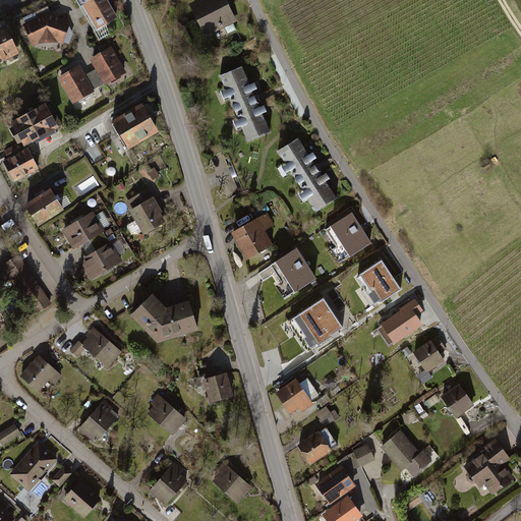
[(108,0),(78,0),(97,32),(119,19),(108,0)]
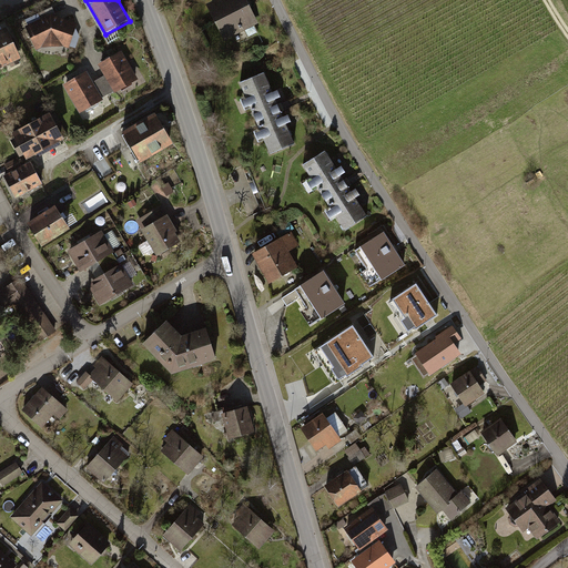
[(215,0),(206,4),(225,41),(260,23),(249,1),(247,0),(215,0)]
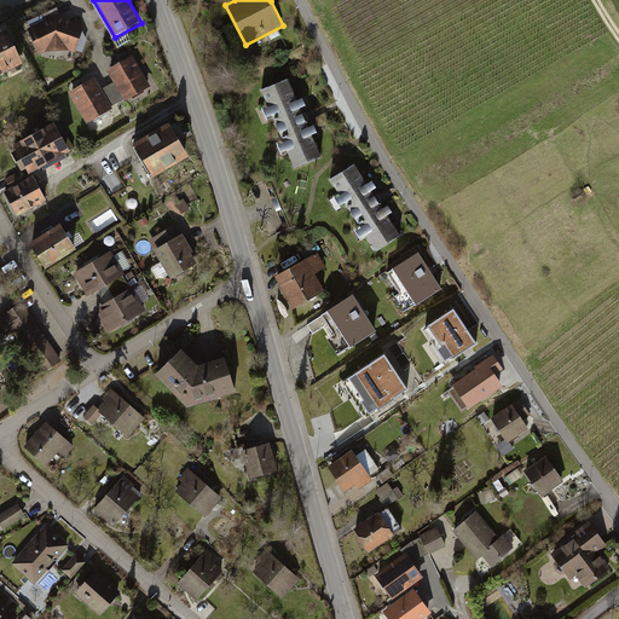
[(59,16),(27,30),(39,56),(47,51),(69,51),(77,53),(87,27),(59,16)]
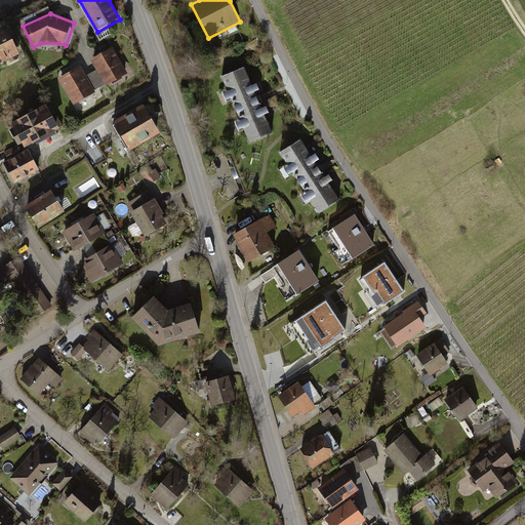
[(6,27),(0,30),(0,66),(21,57),(6,27)]
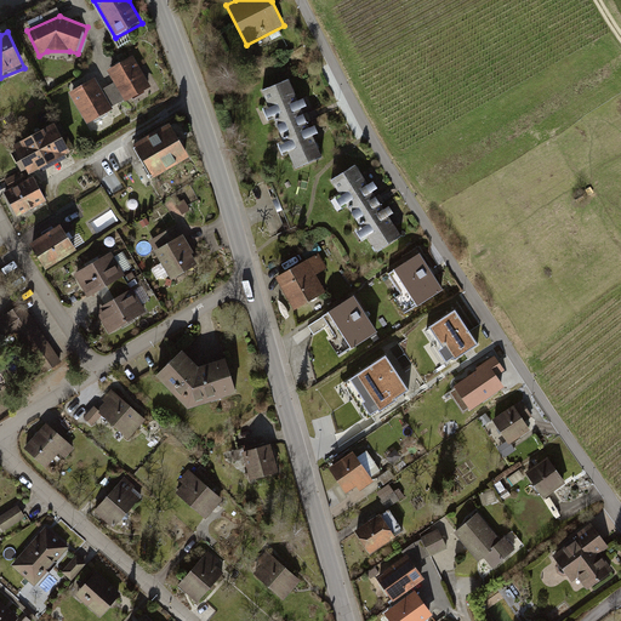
[(134,55),(108,70),(114,83),(124,100),(125,101),(152,86),(134,55)]
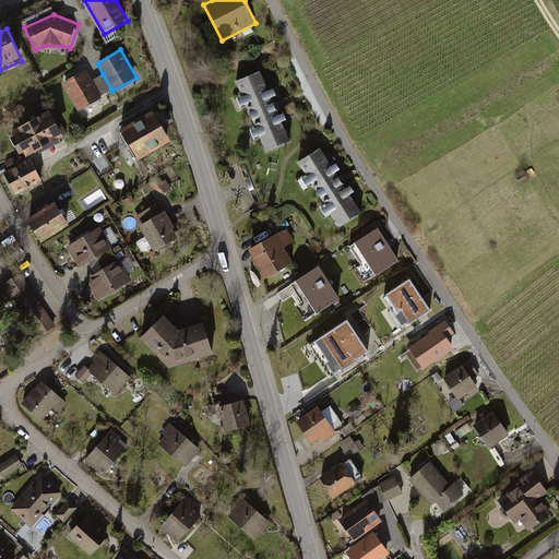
[(102,98),(100,96),(92,81),(85,70),(62,83),(79,111),(102,98)]
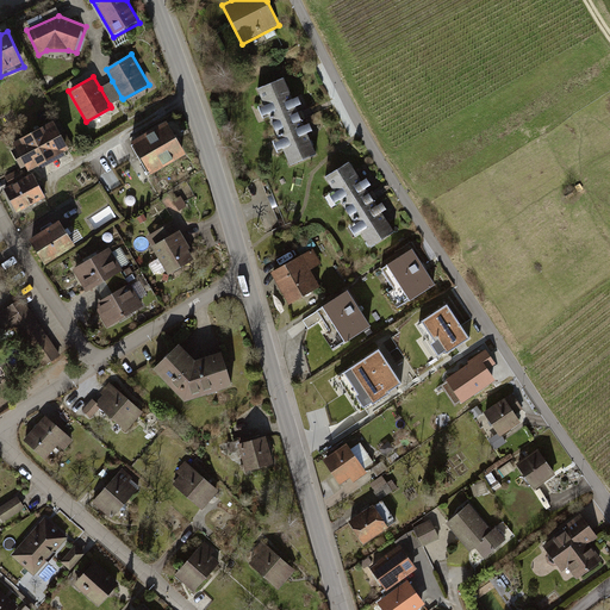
[(286,78),(256,89),(265,107),(260,110),(263,118),(271,116),(281,142),(275,144),(279,153),(284,150),(291,168),(318,156),(310,136),(315,135),(311,125),(305,128),(298,110),(304,107),(300,97),(294,99),(286,78)]
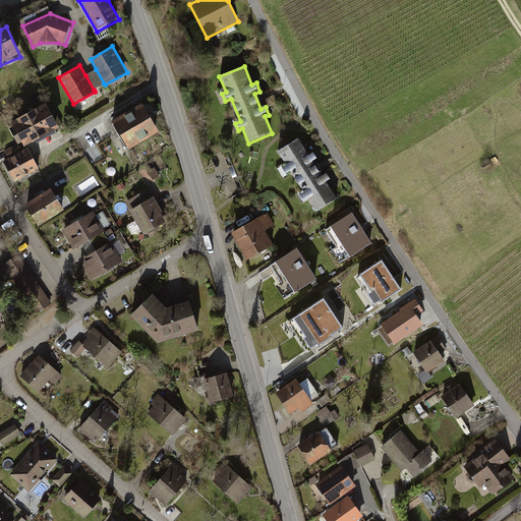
[(104,83),(96,69),(85,75),(94,90),(104,83)]
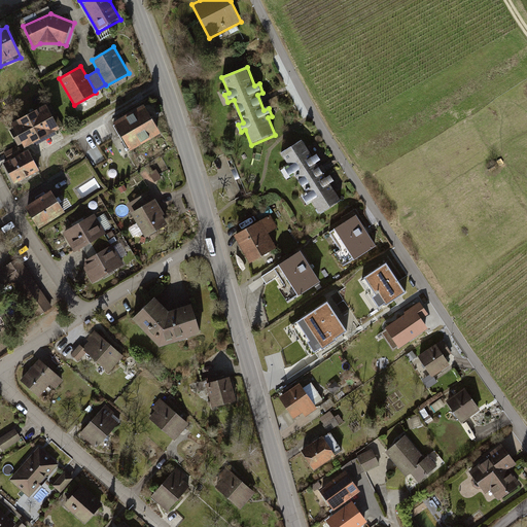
[(65,140),(47,105),(7,126),(21,152),(35,145),(39,153),(65,140)]
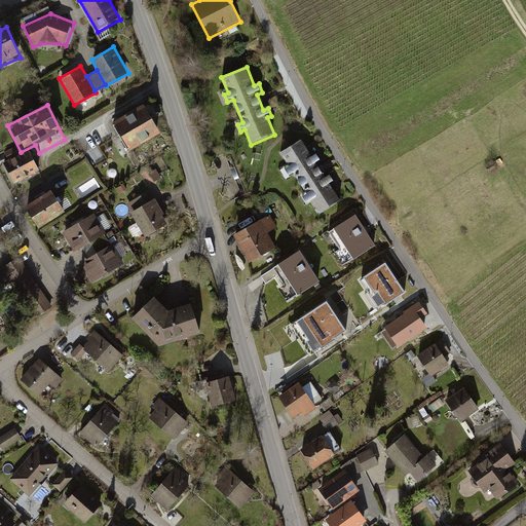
[(145,107),(113,124),(128,152),(160,136),(145,107)]
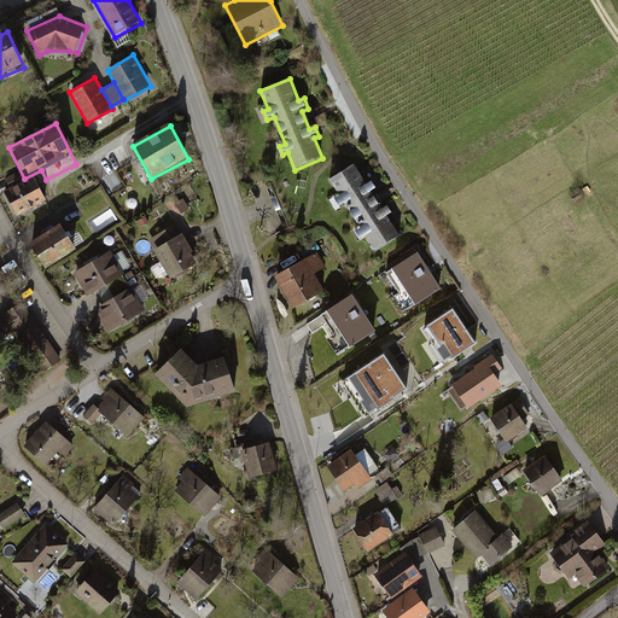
[(356,165),(331,181),(340,197),(337,199),(340,207),(345,204),(361,229),(356,232),(361,242),(367,238),(375,252),(401,238),(390,219),(396,215),(389,204),(383,208),(374,194),(379,192),(373,181),(367,184),(356,165)]
